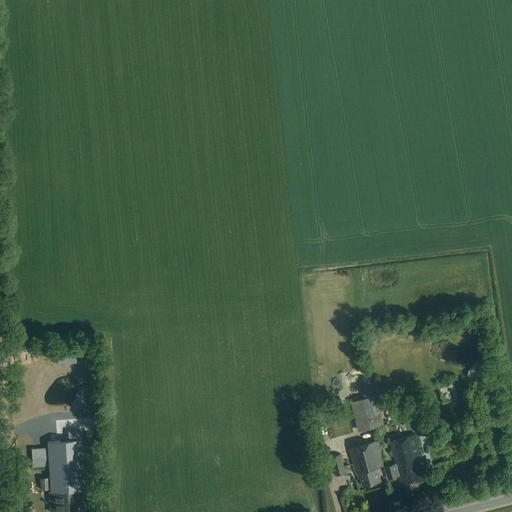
[(470,376),(475,381),(484,372),(478,367),(470,376)]
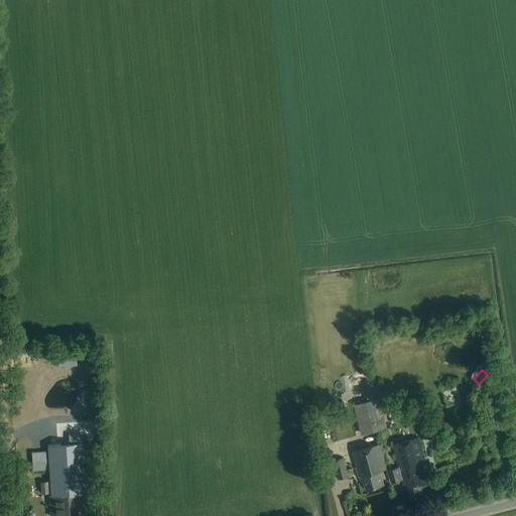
[(363,438),(377,434),(370,401),(356,404),(363,438)]
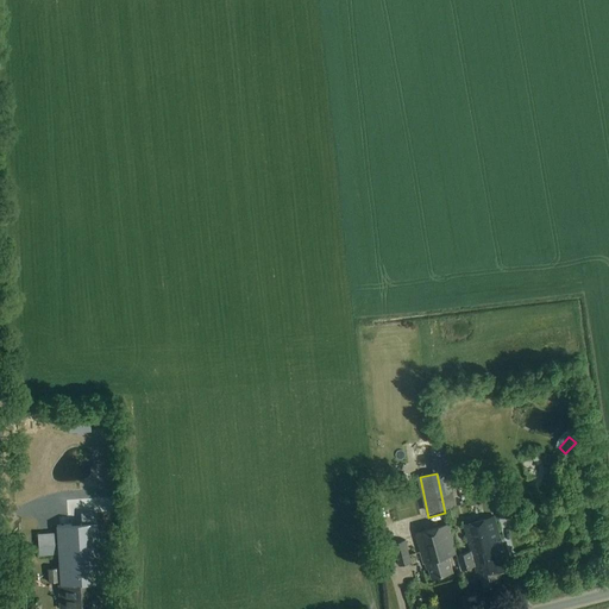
[(391,478),(394,494),(410,491),(408,476),(391,478)]
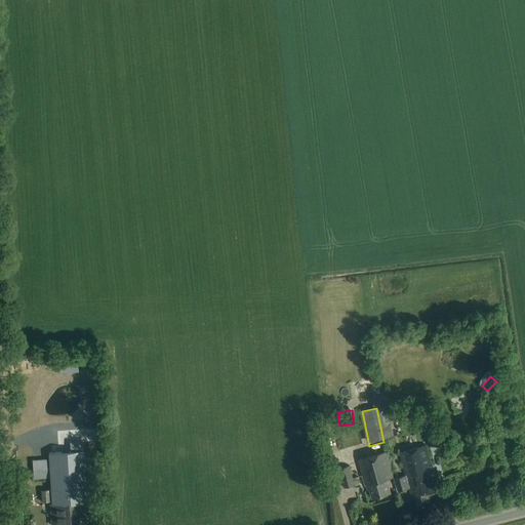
[(406,476),(395,479),(398,492),(409,488),(412,499),(415,498),(418,510),(434,506),(431,495),(439,492),(427,446),(400,454),(406,476)]
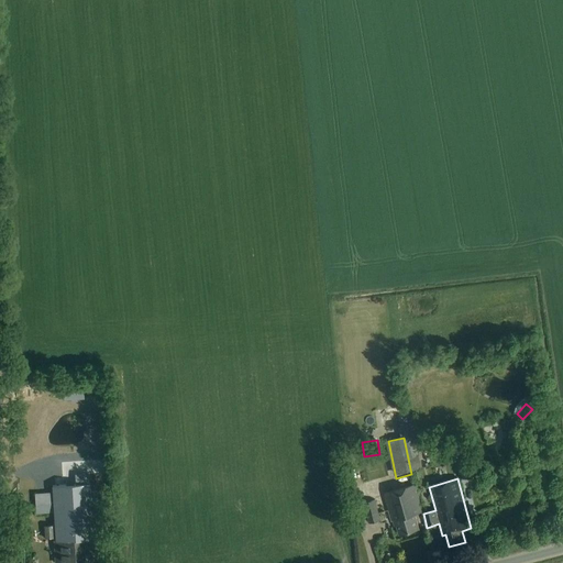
[(85,562),(85,551),(84,540),(94,539),(90,484),(55,486),(58,553),(63,553),(63,562),(85,562)]
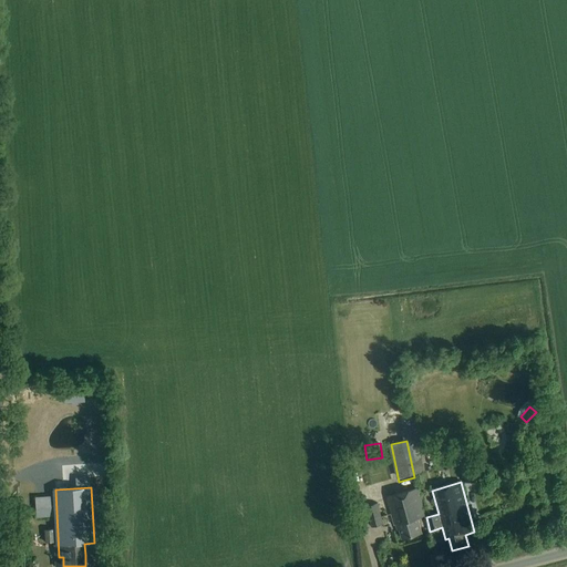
[(418,519),(426,517),(419,490),(387,498),(394,525),(398,525),(401,539),(422,534),(418,519)]
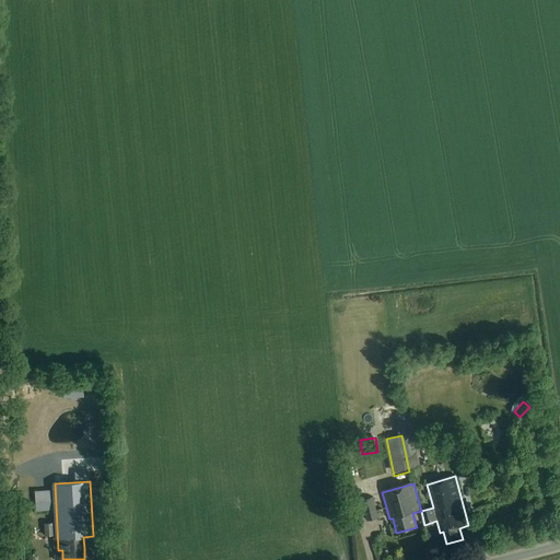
[(373,497),(362,500),(368,521),(378,517),(373,497)]
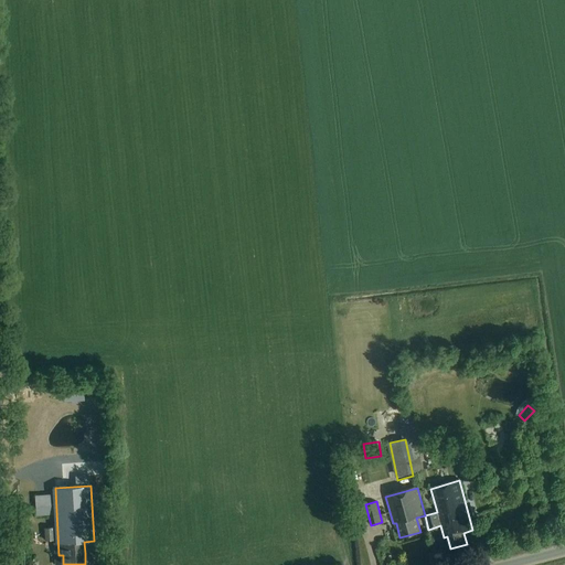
[(35,507),(35,515),(54,515),(54,505),(35,507)]
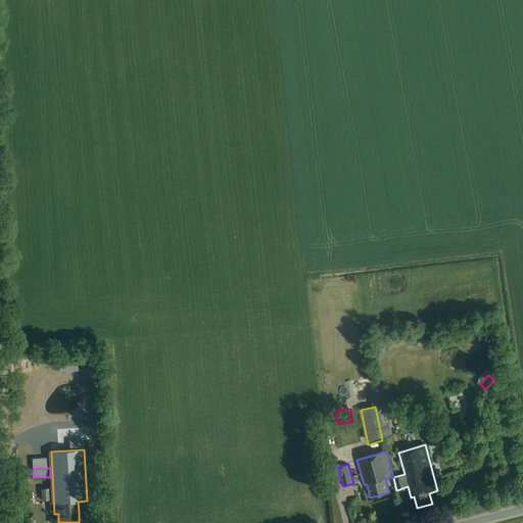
[(41,489),(42,501),(51,501),(50,488),(41,489)]
